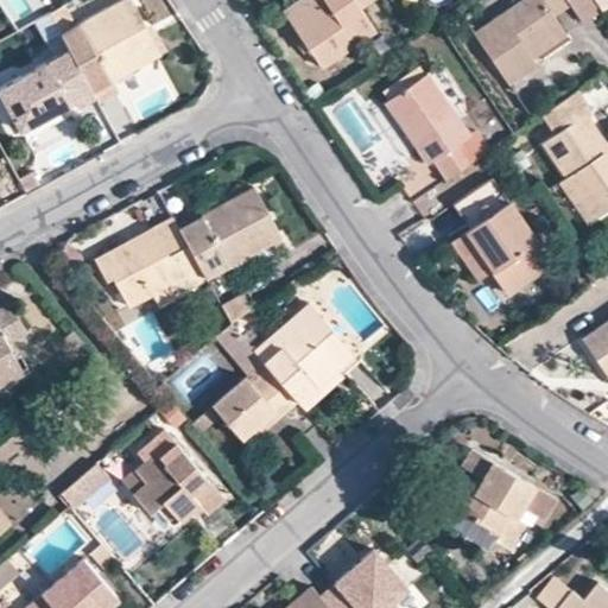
[(116,0),(68,26),(59,31),(68,48),(95,95),(97,101),(115,90),(109,76),(157,51),(130,0),(116,0)]
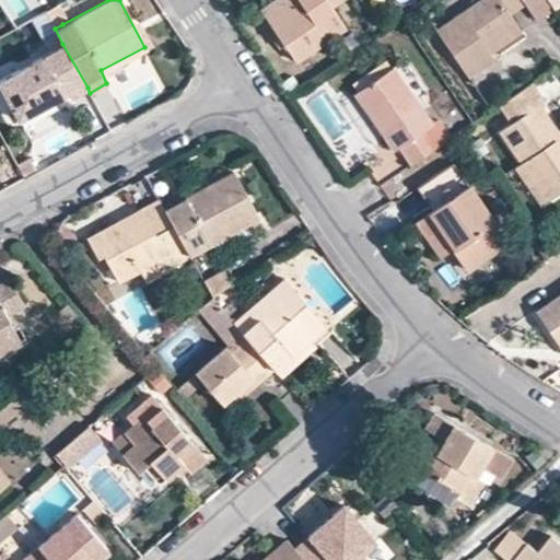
[(271,0),(260,7),(296,60),(346,28),(331,6),(339,0),(271,0)]
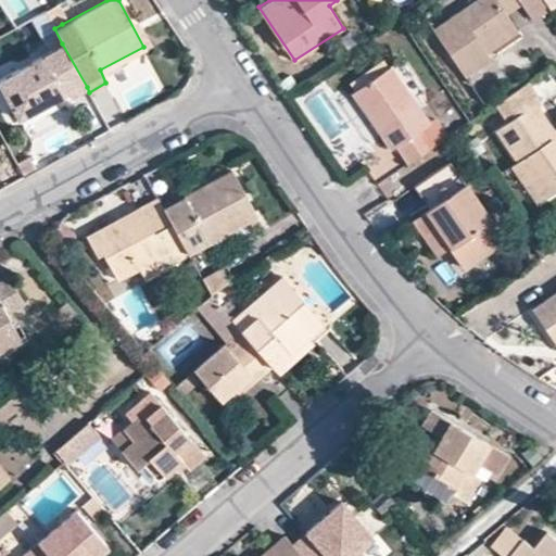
[(475,0),(433,28),(465,76),(492,60),(488,53),(519,32),(505,10),(497,0),(475,0)]
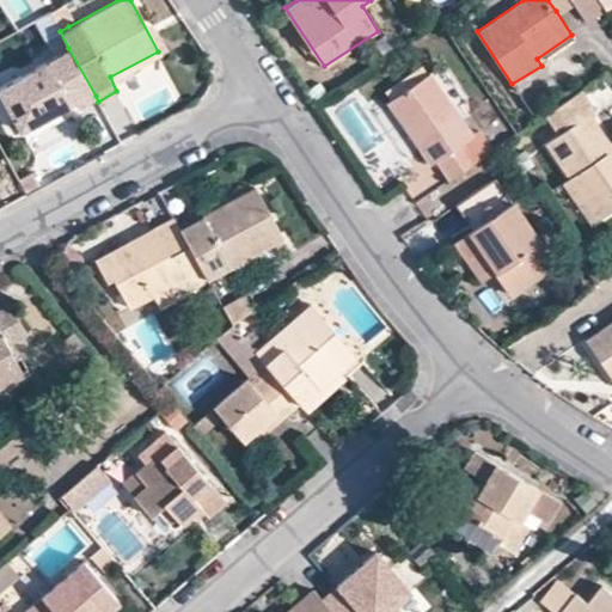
[(571,0),(570,0),(548,0),(556,11),(571,0)]
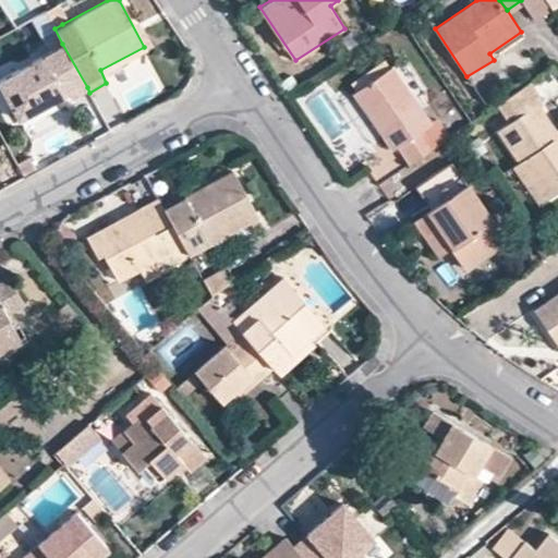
[(520,0),(521,0),(533,19),(552,7),(547,0),(520,0)]
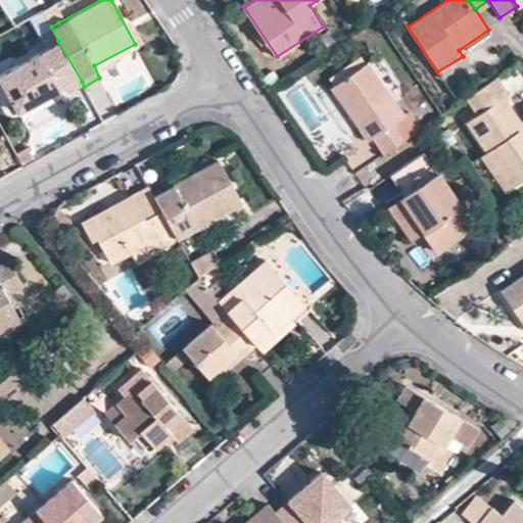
[(41,8),(51,27),(58,22),(56,18),(59,17),(52,2),(41,8)]
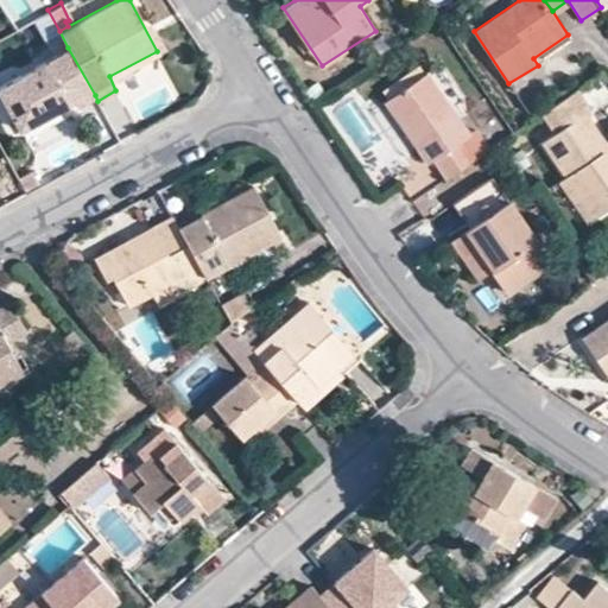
[(0,84),(0,94),(19,128),(74,99),(77,105),(95,95),(68,48),(0,84)]
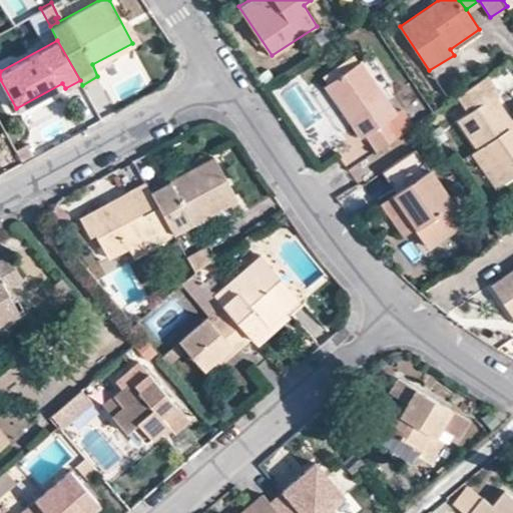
[(377,150),(407,130),(396,113),(362,61),(326,84),(361,137),(366,134),(377,150)]
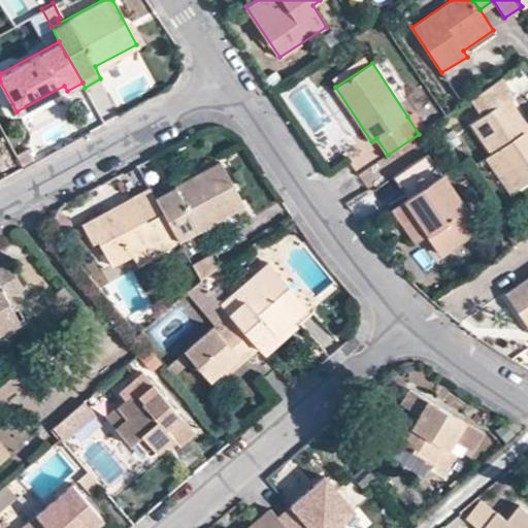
[(485,157),(510,193),(527,180),(527,123),(510,97),(515,95),(503,76),(470,99),(482,117),(471,124),(491,153),(485,157)]
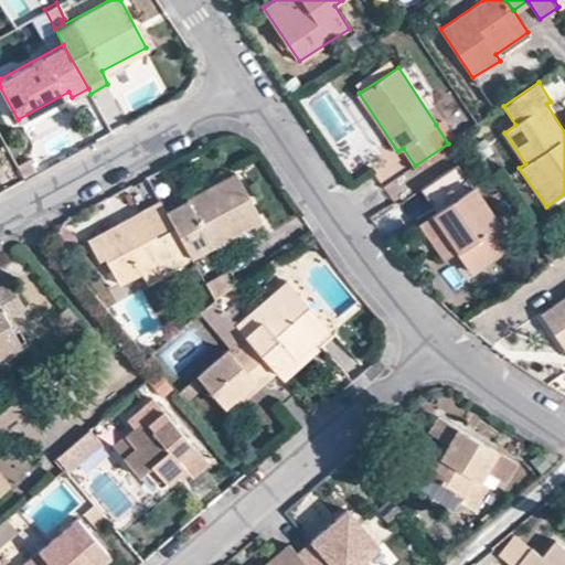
[(443,120),(436,125),(448,144),(455,139),(443,120)]
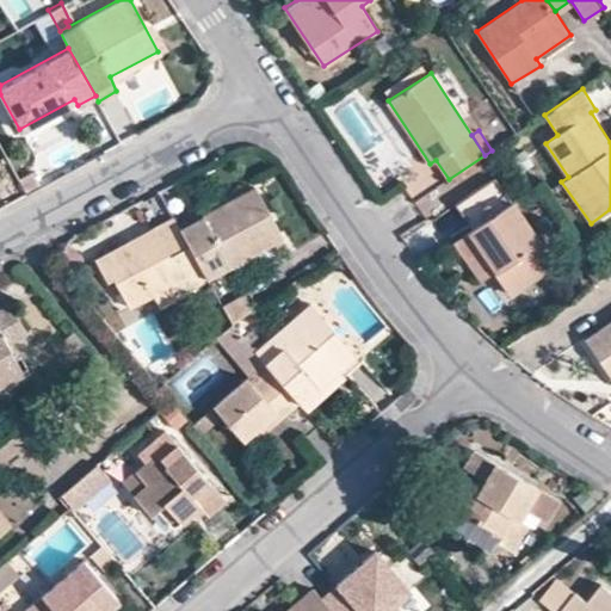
[(497,270),(510,292),(554,263),(497,177),(457,203),(474,229),(473,229),(498,269),(497,270)]
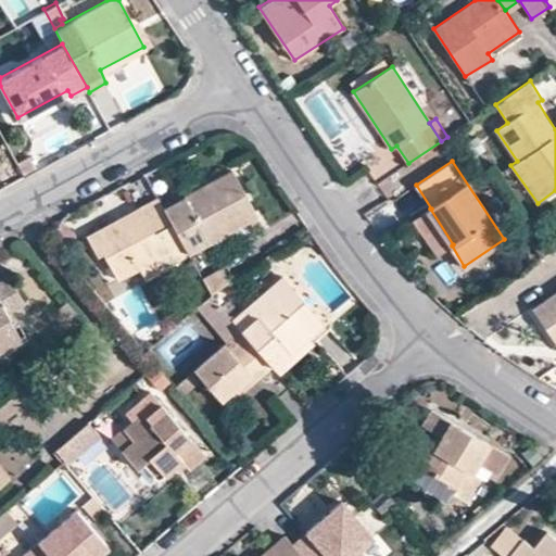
[(184,243),(188,253),(255,216),(231,169),(210,181),(214,190),(189,203),(197,217),(175,229),(184,243)]
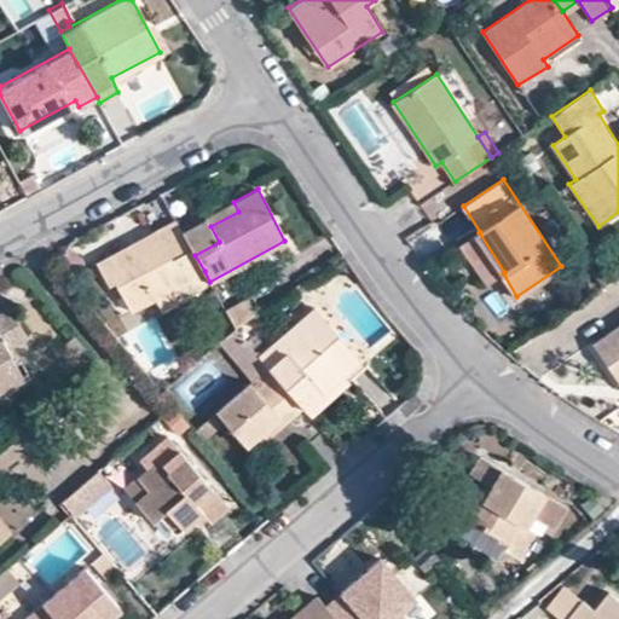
[(183,230),(195,255),(219,242),(210,226),(238,212),(233,202),(183,230)]
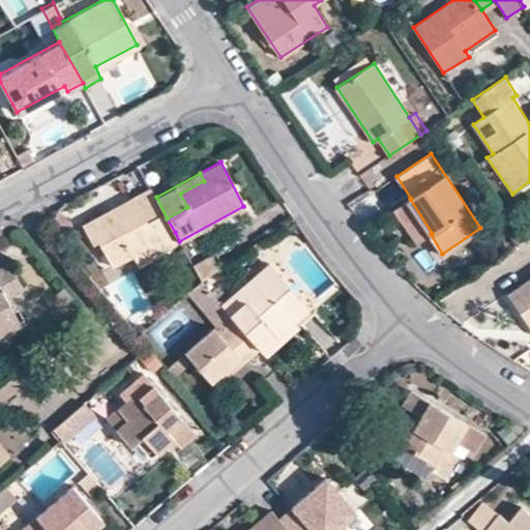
[(98,239),(112,265),(131,254),(175,232),(167,218),(156,197),(150,187),(136,194),(139,202),(120,212),(116,205),(83,224),(92,241),(98,239)]
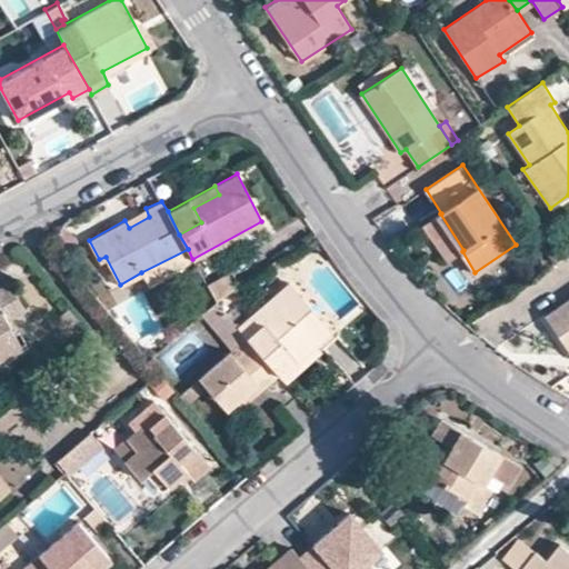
[(129,228),(149,217),(146,208),(125,220),(129,228)]
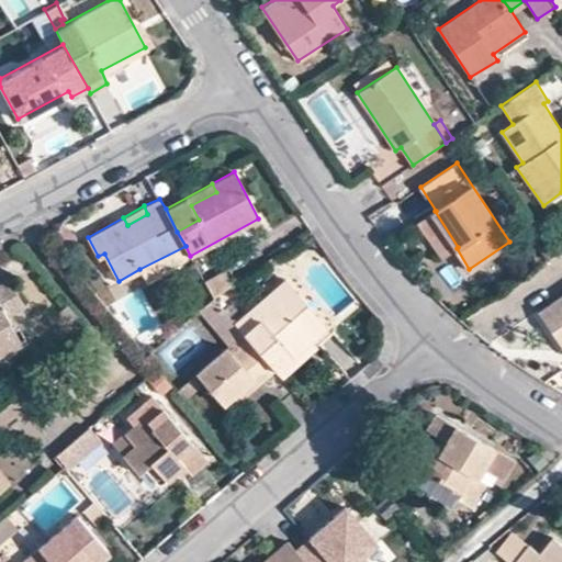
[(457,248),(458,247),(435,211),(420,221),(445,257),(457,248)]
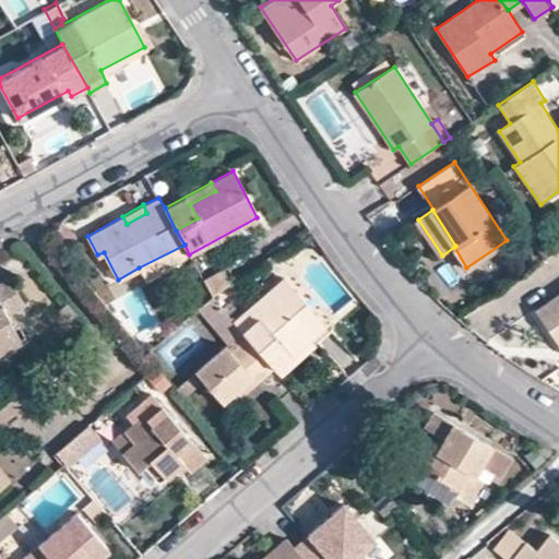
[(185,245),(139,268),(144,277),(189,254),(185,245)]
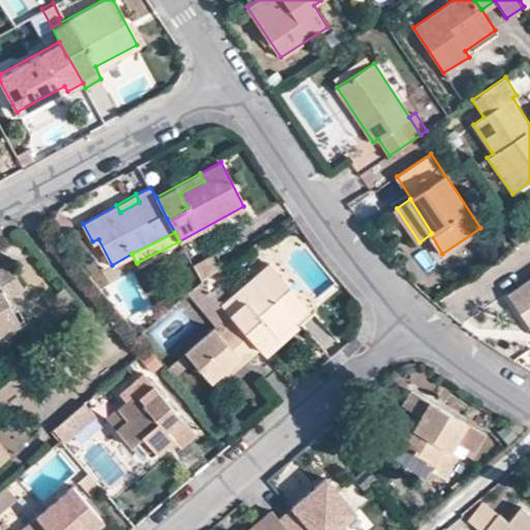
[(199,277),(216,264),(208,254),(192,265),(199,277)]
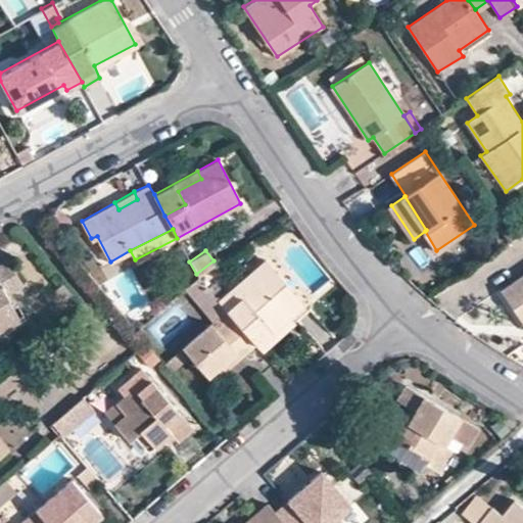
[(0,326),(18,317),(5,291),(20,283),(8,258),(0,263),(0,326)]
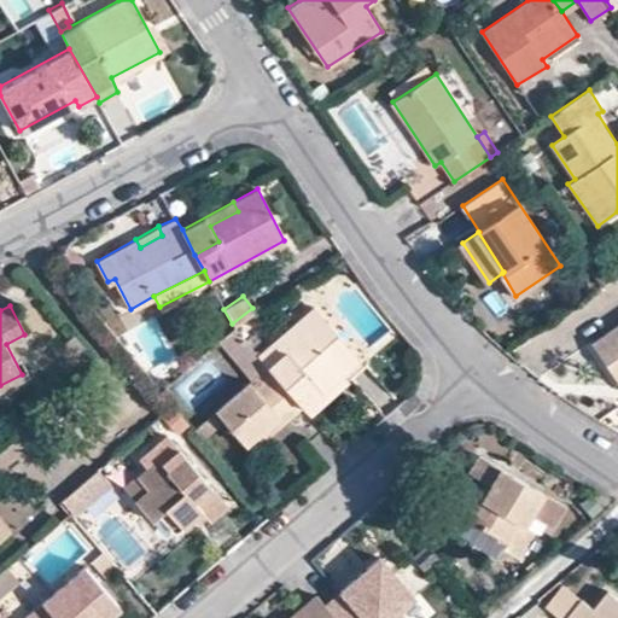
[(299,406),(302,408),(340,374),(357,360),(313,309),(257,356),(266,366),(272,372),(299,406)]
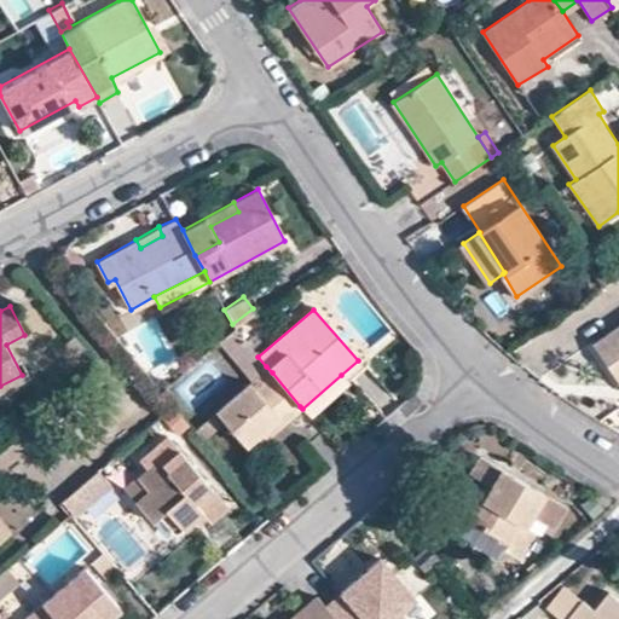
[(618,327),(591,346),(618,387),(618,327)]
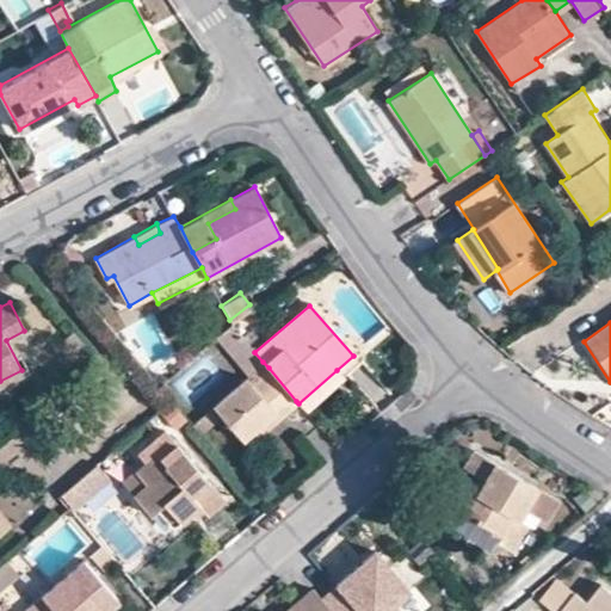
[(224,345),(238,334),(229,325),(215,337),(224,345)]
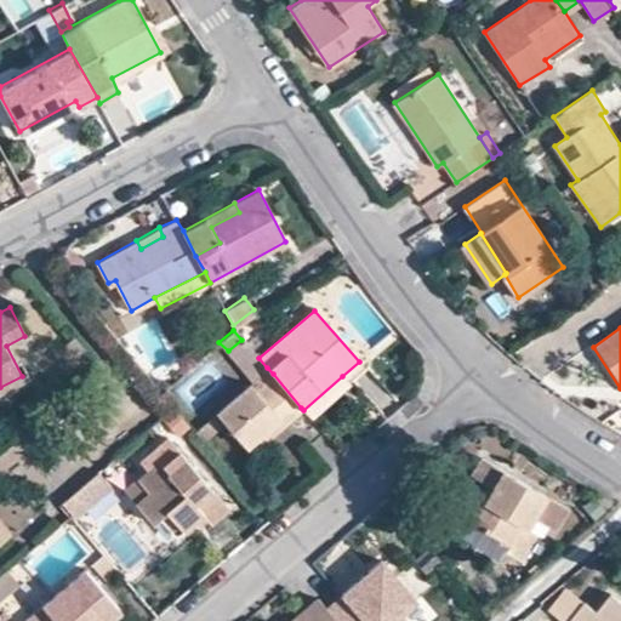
[(50,354),(64,371),(86,353),(72,335),(50,354)]
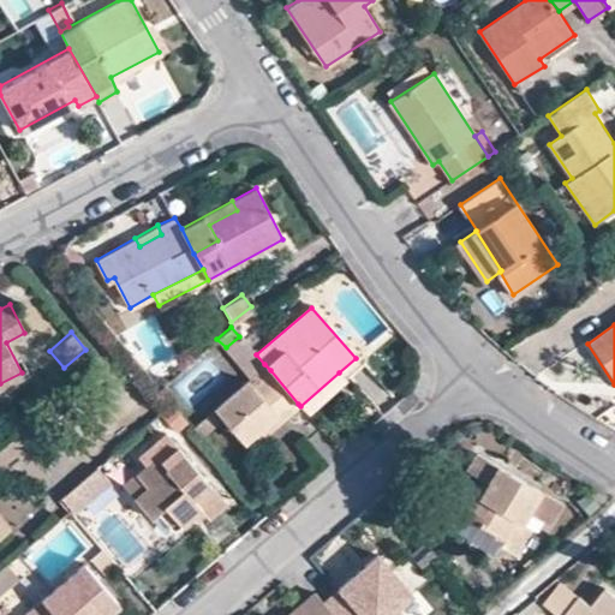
[(226,347),(251,376),(264,364),(256,354),(239,336),(226,347)]
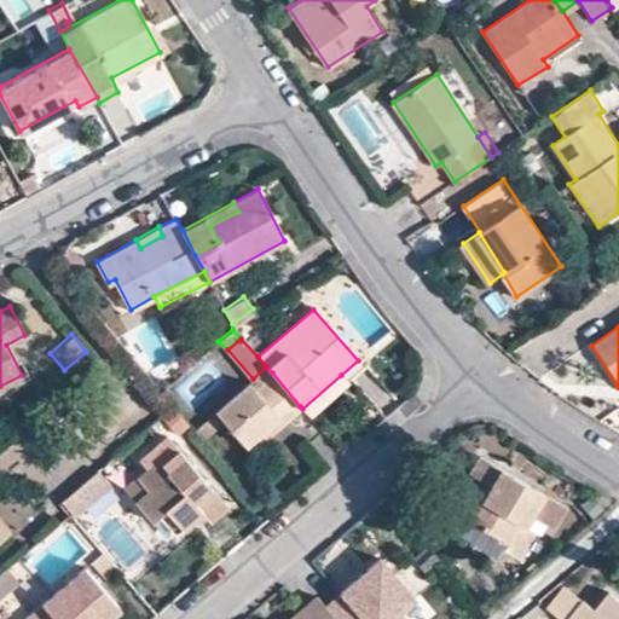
[(214,411),(243,444),(276,416),(282,422),(300,406),(272,372),(253,391),(247,382),(214,411)]
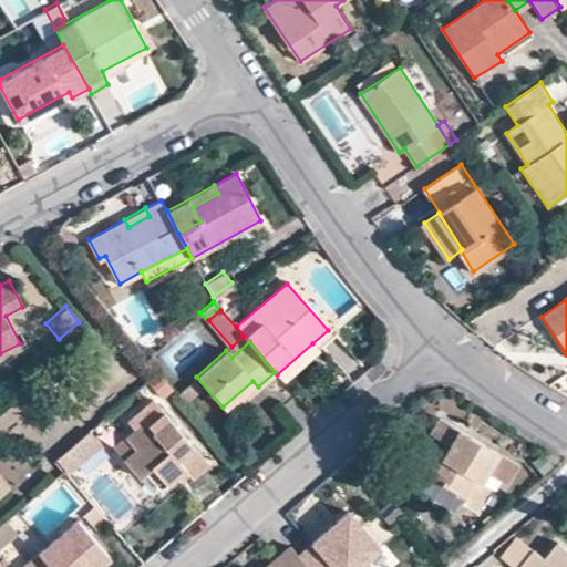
[(312,343),(277,374),(285,383),(318,352),(312,343)]
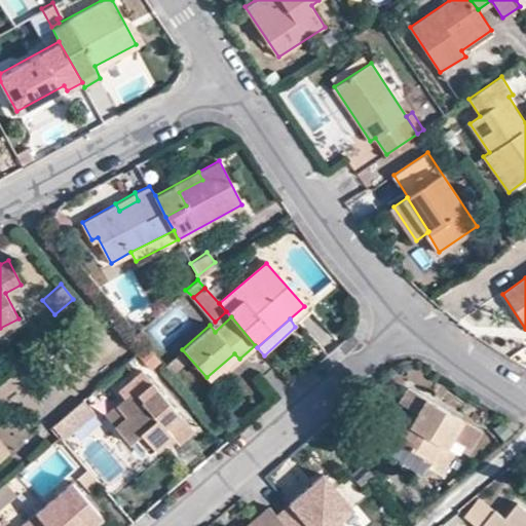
[(234,353),(207,377),(213,383),(239,359),(234,353)]
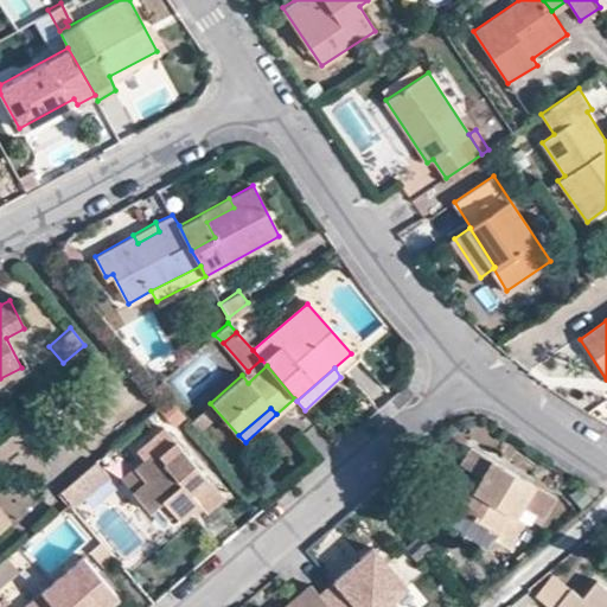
[(131,489),(149,509),(155,504),(168,519),(177,519),(187,509),(197,502),(202,506),(206,512),(224,497),(180,446),(163,460),(154,451),(132,468),(140,480),(131,489)]
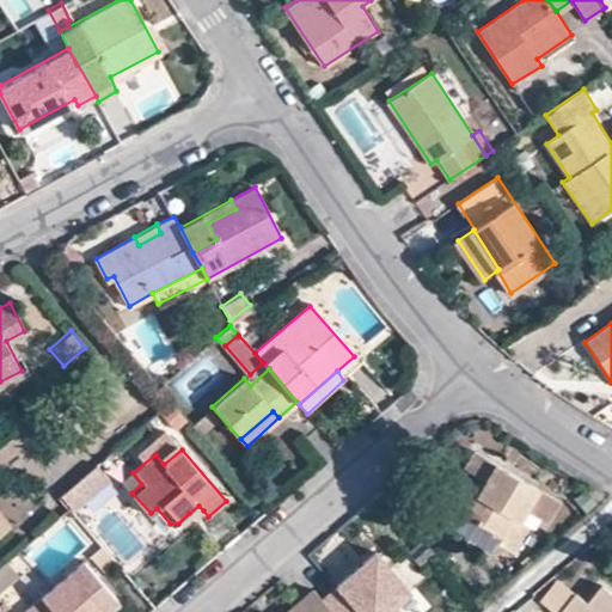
[(470,491),(459,512),(501,534),(495,545),(514,556),(531,526),(518,519),(537,485),(473,450),(464,466),(478,475),(488,479),(478,496),(470,491)]
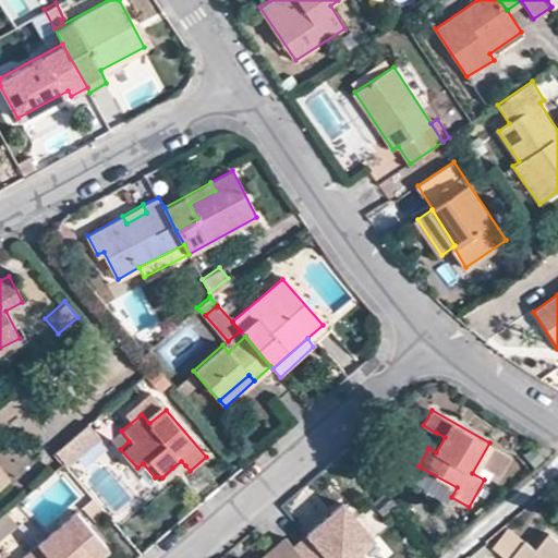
[(97,437),(86,425),(64,445),(74,456),(97,437)]
